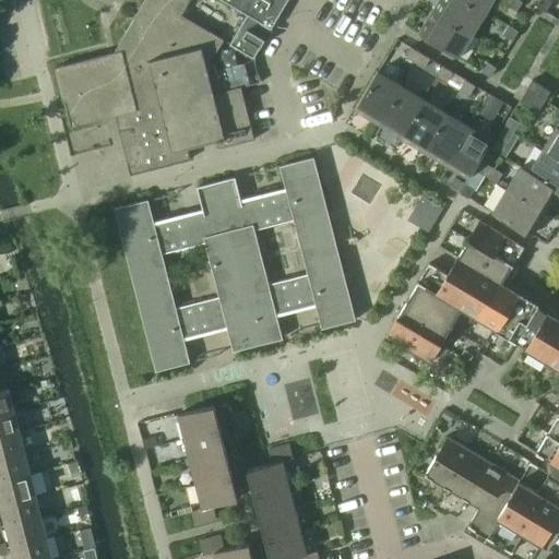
[(127,163),(130,175),(190,159),(187,147),(215,141),(217,149),(253,140),(240,86),(213,93),(206,68),(223,39),(210,32),(209,33),(179,15),(187,0),(222,0),(247,14),(229,45),(253,59),(287,0),(144,0),(114,52),(55,68),(70,126),(116,114),(128,163),(127,163)]
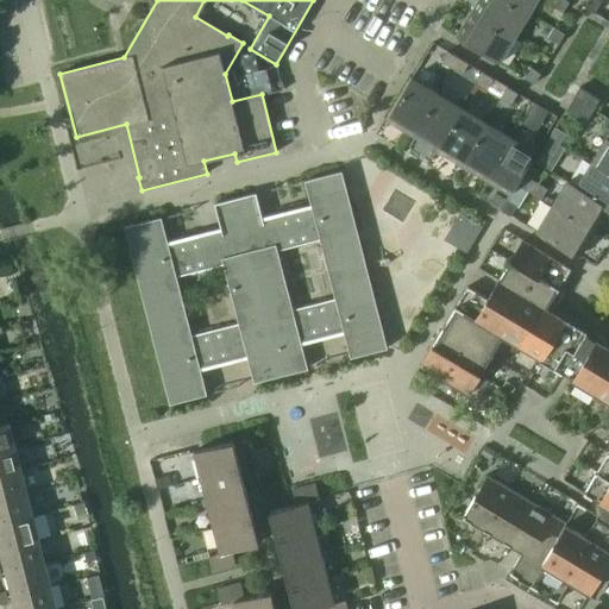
[(478,0),(472,12),(514,37),(528,12),(508,0),(478,0)]
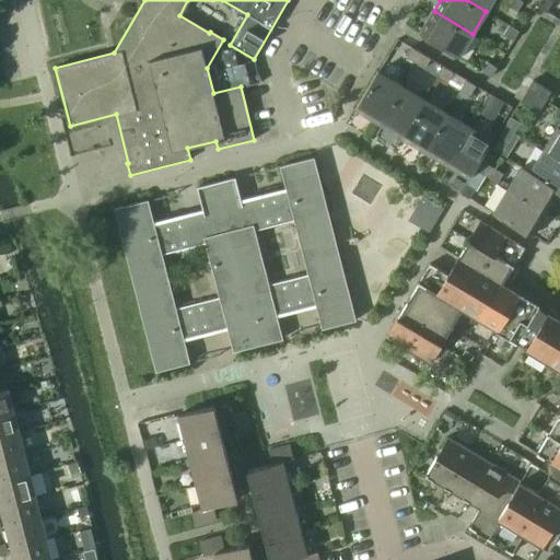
[(467,0),(486,11),(492,0),(467,0)]
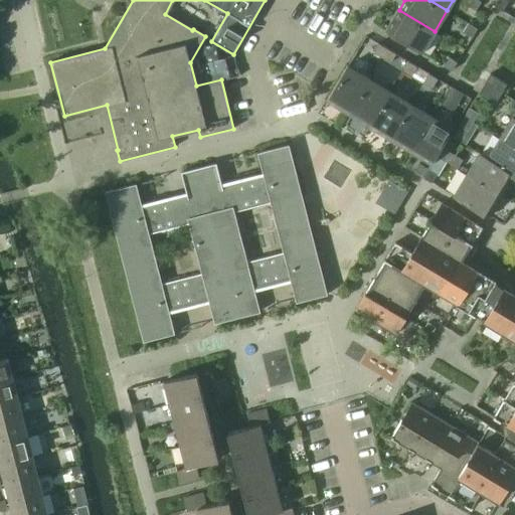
[(469,0),(467,5),(475,10),(481,1),(478,0),(469,0)]
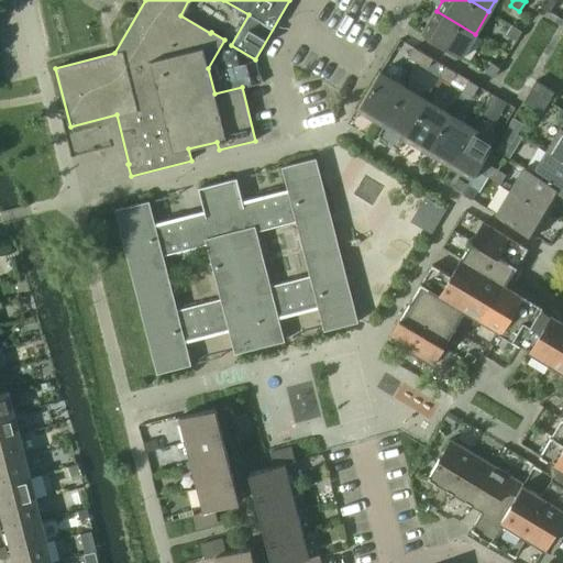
[(542,0),(539,7),(549,12),(554,2),(550,0),(542,0)]
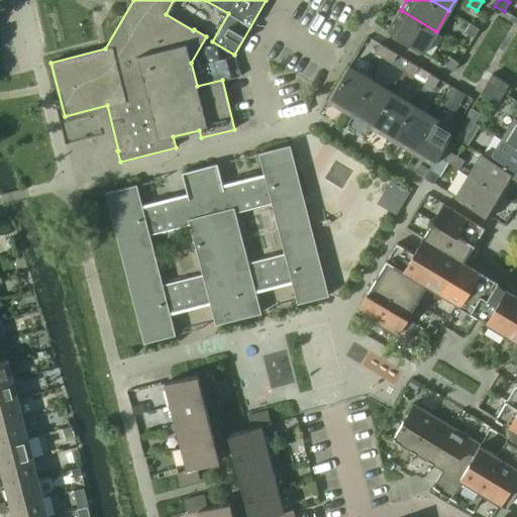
[(388,31),(423,53),(436,31),(401,10),(388,31)]
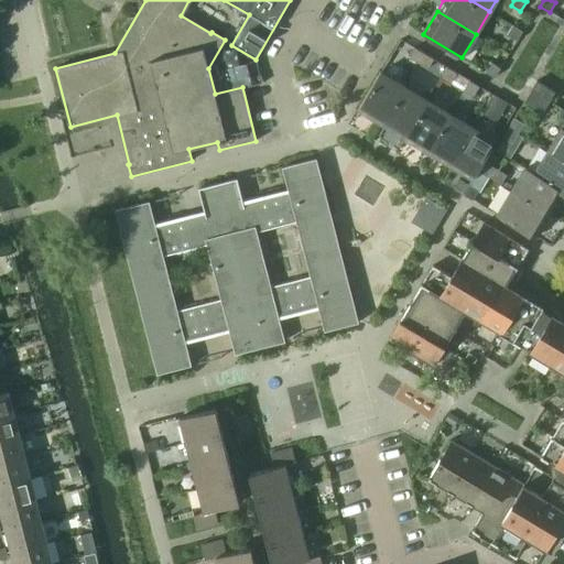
[(507,35),(517,41),(522,31),(512,25),(507,35)]
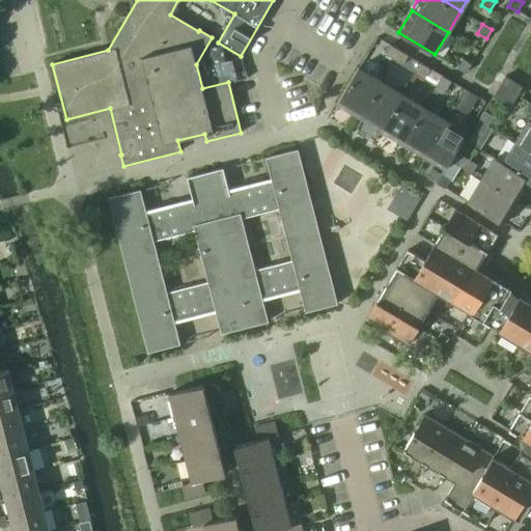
[(385,54),(393,59),(399,50),(390,45),(385,54)]
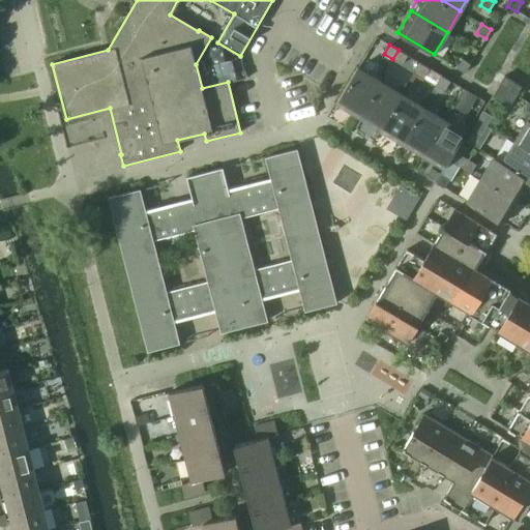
[(392,59),(402,64),(407,56),(399,50),(392,59)]
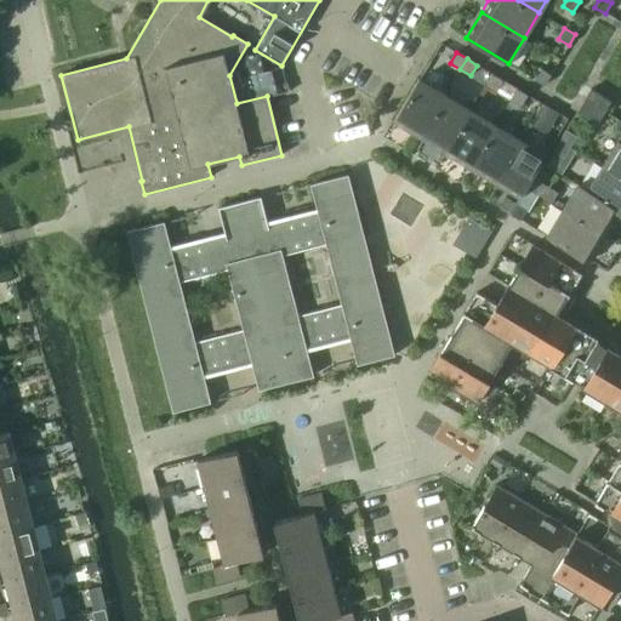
[(534,79),(545,85),(551,74),(540,68),(534,79)]
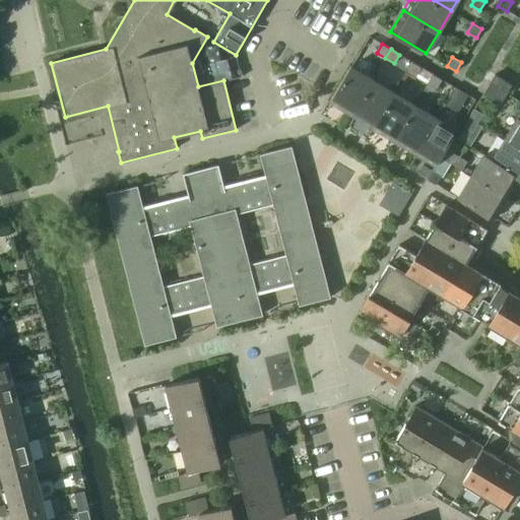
[(406,71),(415,76),(420,67),(411,62),(406,71)]
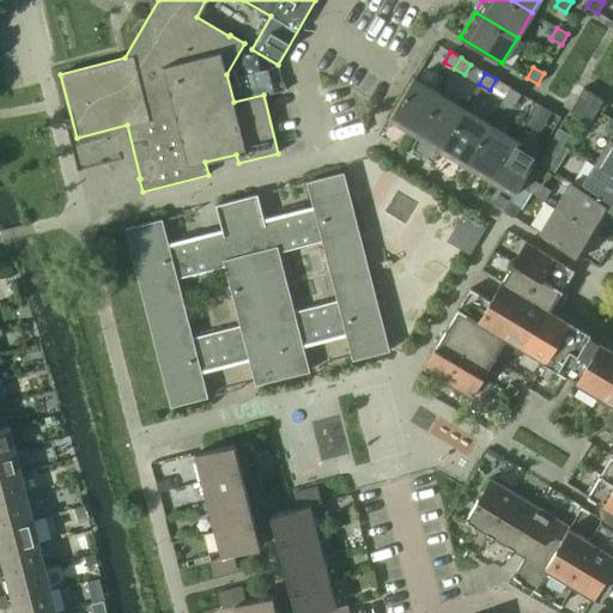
[(388,120),(413,135),(439,93),(413,78),(388,120)]
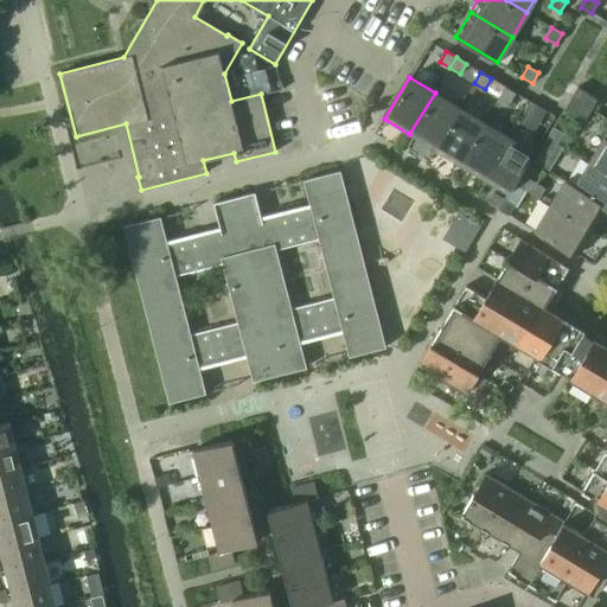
[(499,97),(510,103),(516,93),(505,87),(499,97)]
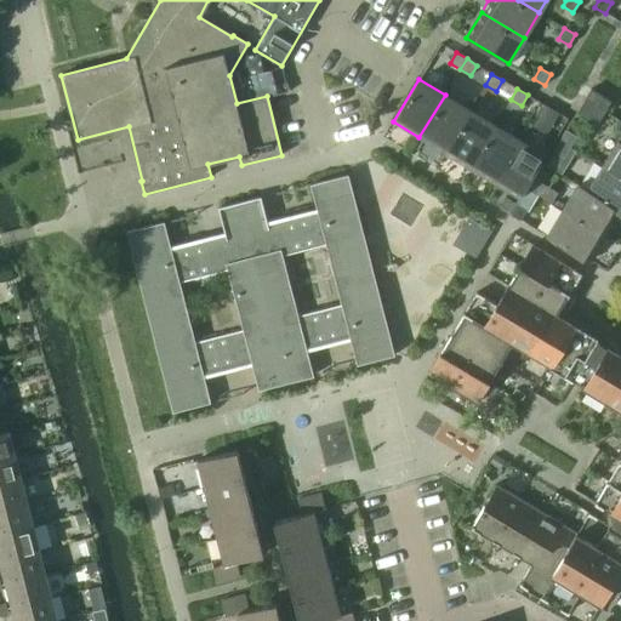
[(575,114),(596,126),(611,101),(591,89),(575,114)]
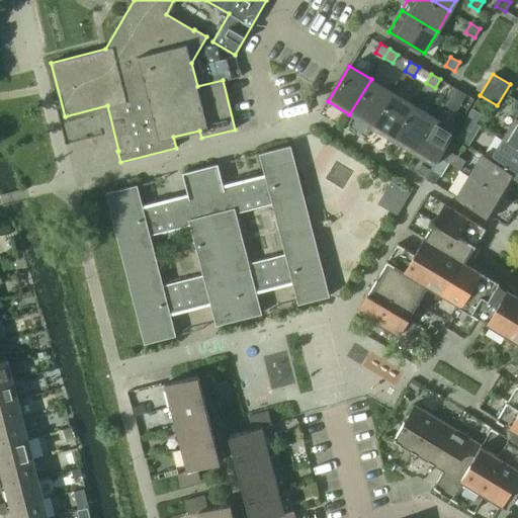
[(349,114),(370,126),(392,91),(371,79),(349,114)]
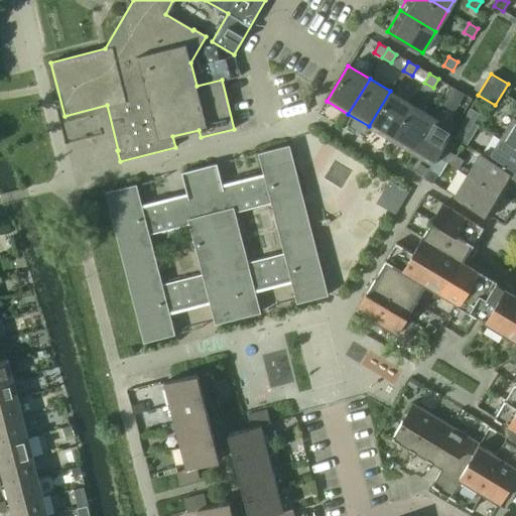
[(369,126),(390,139),(411,104),(390,91),(369,126)]
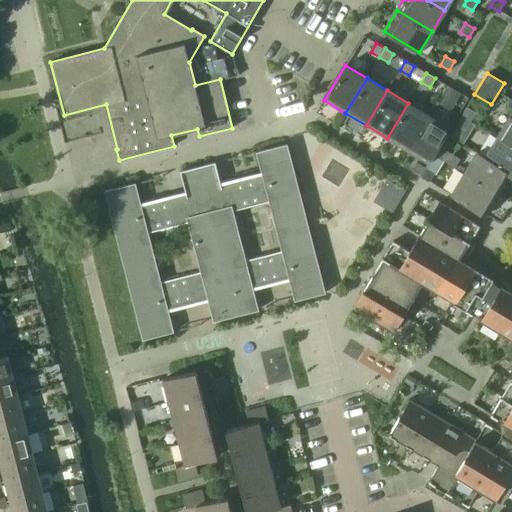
[(387,138),(407,150),(428,115),(408,103),(387,138)]
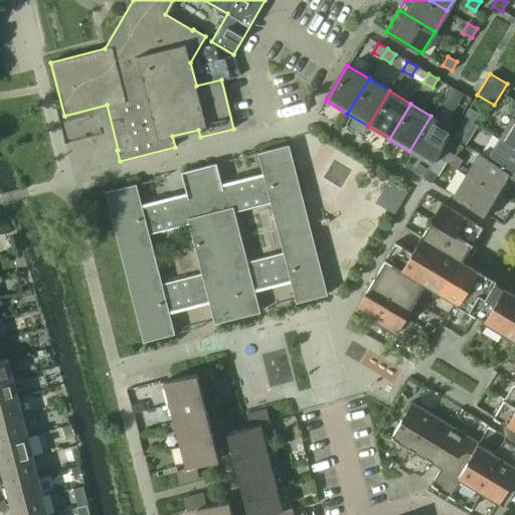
[(464,117),(473,122),(478,113),(470,108),(464,117)]
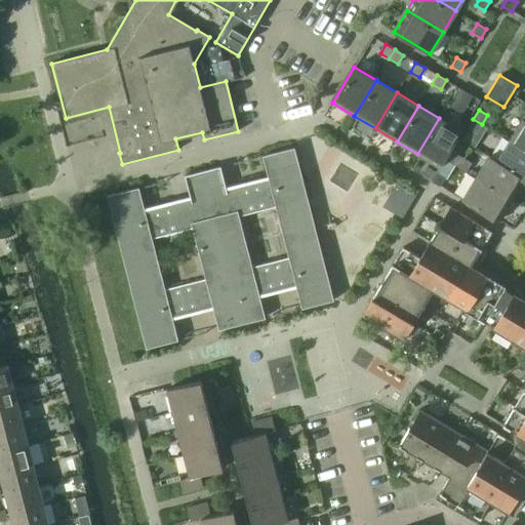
[(439,166),(439,167),(444,159),(453,164),(458,155),(450,150),(461,131),(439,118),(417,154),(439,166)]
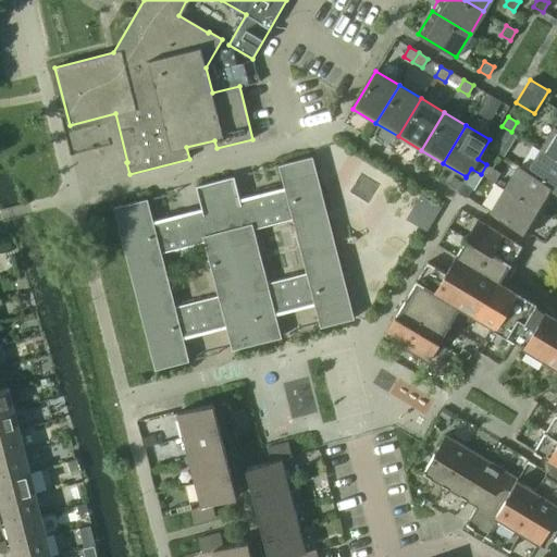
[(496,136),(506,141),(511,132),(502,126),(496,136)]
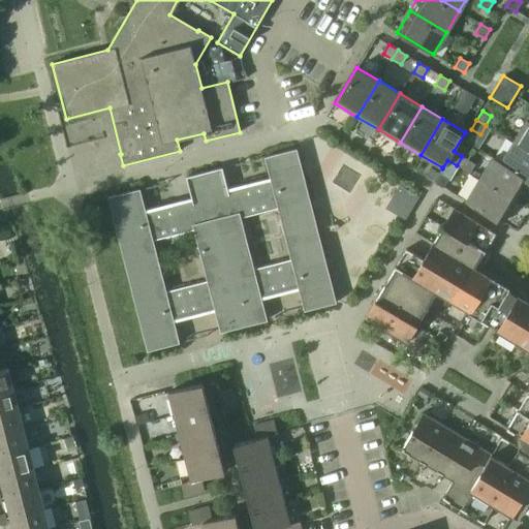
[(512,142),(528,151),(528,121),(526,120),(512,142)]
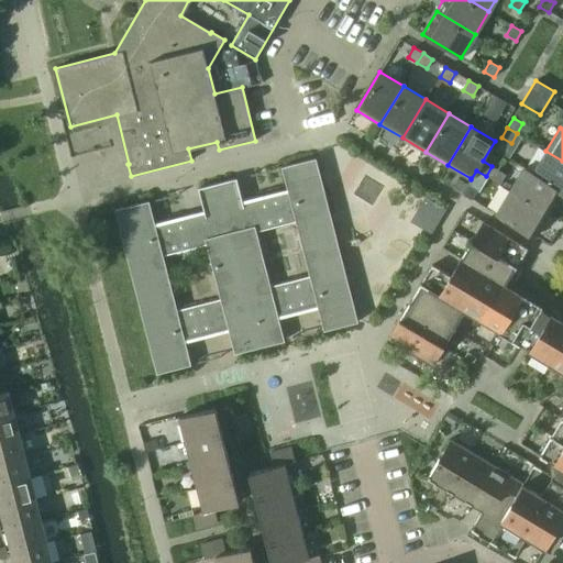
[(562,191),(561,191),(562,192),(562,161),(545,151),(532,173),(532,174),(562,191)]
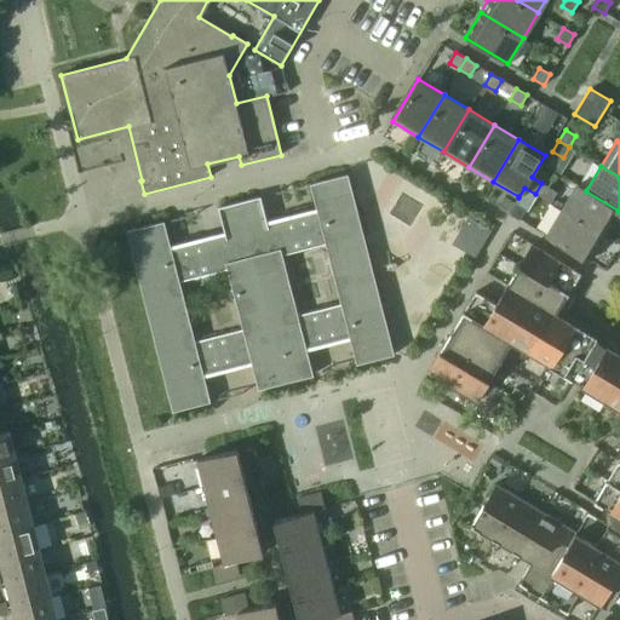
[(251,360),(258,389),(313,375),(305,346),(351,334),(359,362),(356,363),(356,365),(394,355),(394,354),(390,354),(345,176),(348,176),(348,174),(310,184),(310,185),(313,184),(320,212),(268,225),(260,196),(218,207),(225,236),(168,251),(161,223),(164,223),(164,222),(126,231),(126,233),(128,231),(174,409),(172,411),(172,412),(210,402),(210,401),(207,401),(200,373),(251,360)]
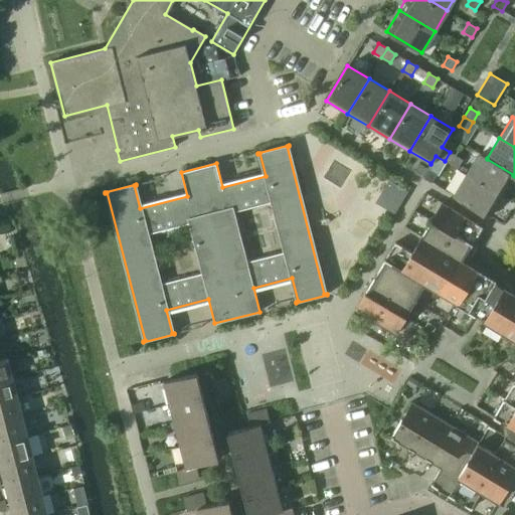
[(466,174),(501,195),(513,175),(514,175),(487,159),(487,158),(479,153),(466,174)]
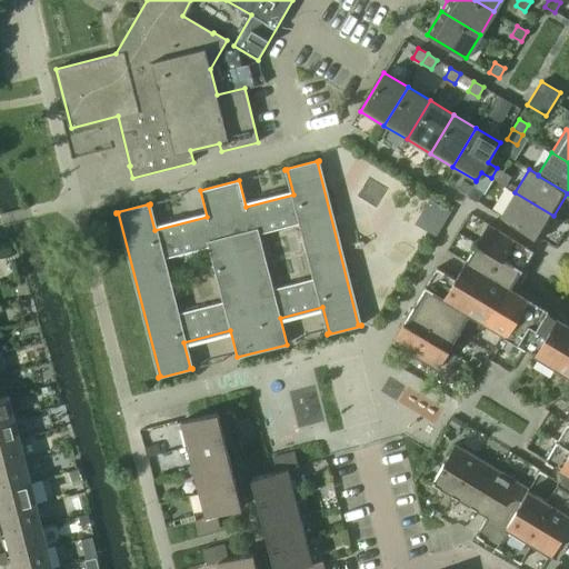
[(467,196),(477,202),(482,192),(485,195),(493,179),(491,178),(481,172),(476,181),(476,180),(472,186),(472,187),(467,196)]
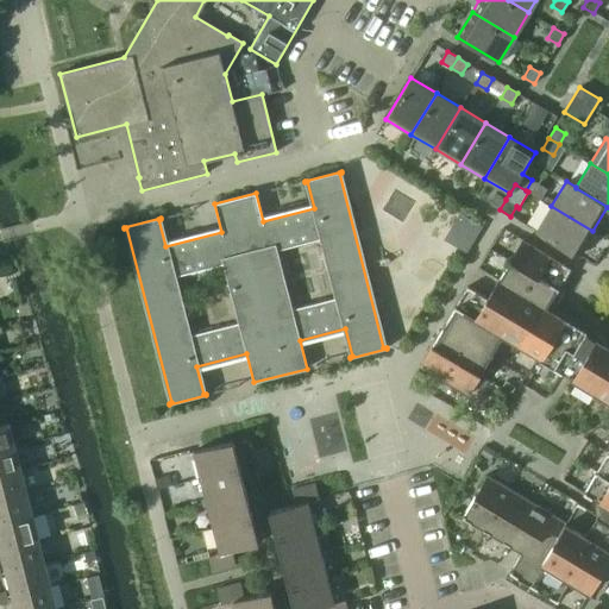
[(489,203),(500,209),(506,200),(506,199),(495,193),(489,203)]
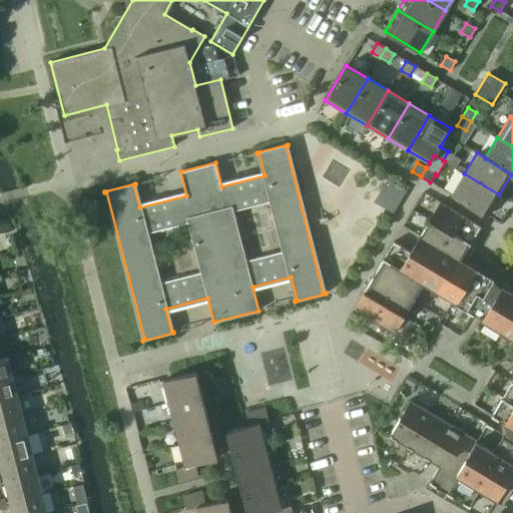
[(451,194),(486,216),(499,194),(464,173),(451,194)]
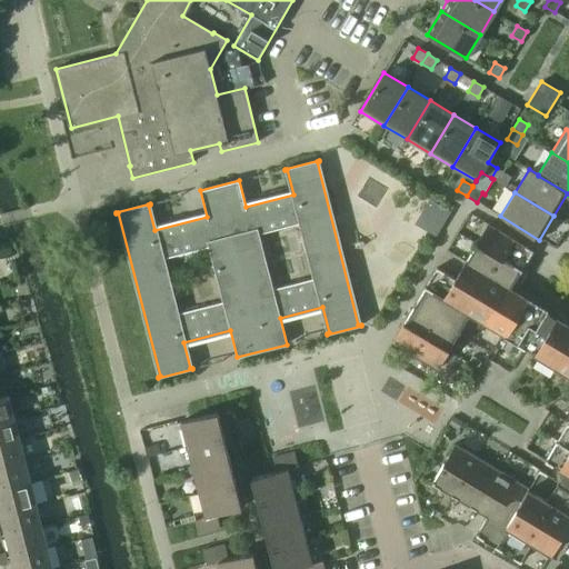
[(417,222),(435,233),(447,212),(429,201),(417,222)]
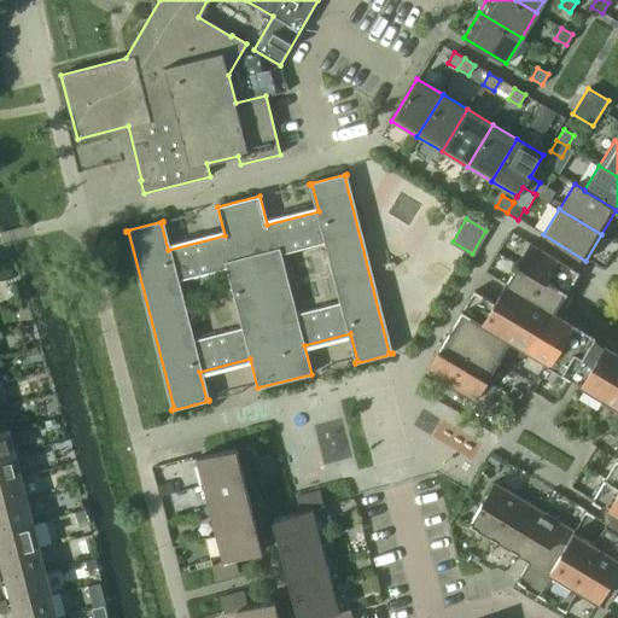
[(594,336),(554,313),(578,273),(530,243),(494,303),(474,291),(425,373),(473,402),(509,342),(569,378),(594,336)]
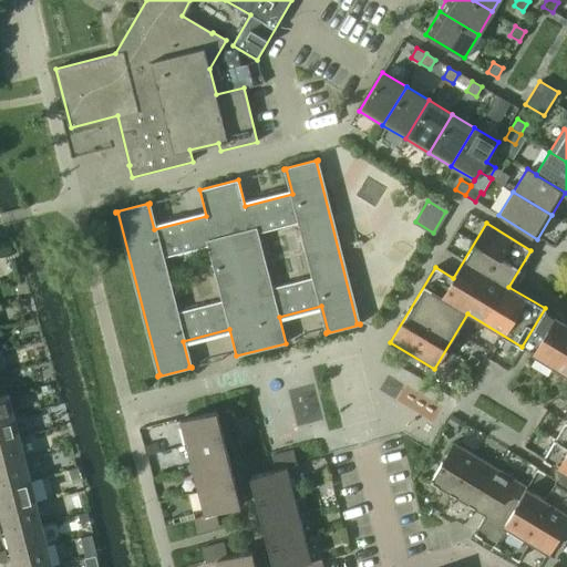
[(566,321),(555,315),(532,352),(566,373),(566,418),(543,459),(566,473),(566,321)]
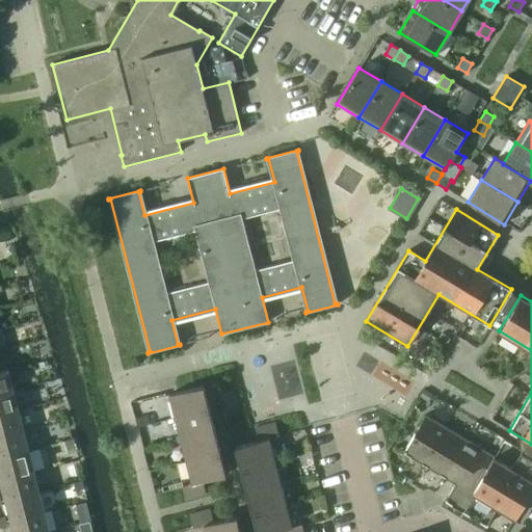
[(0,393),(12,391),(7,370),(0,371),(0,393)]
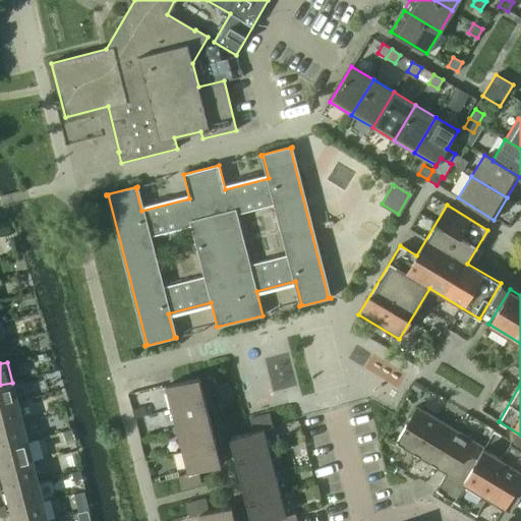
[(167,391),(171,408),(205,400),(198,378),(166,387),(162,388),(163,392),(167,391)]
